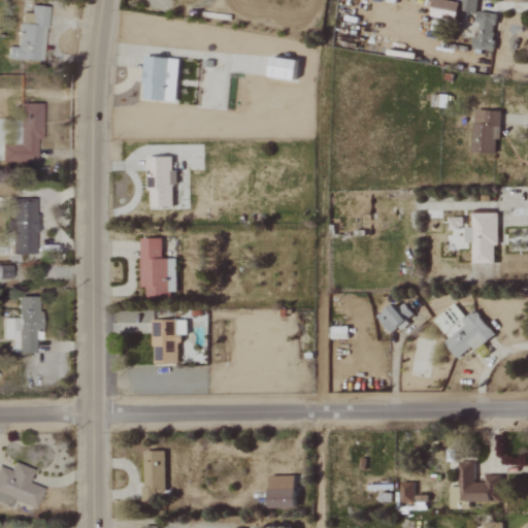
[(458,2),(437,0),(431,0),(430,19),(456,22),(458,2)]
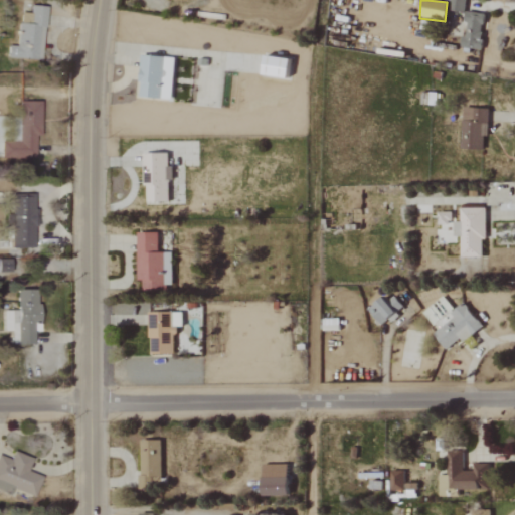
[(464,0),(451,0),(450,11),(463,13),(464,0)]
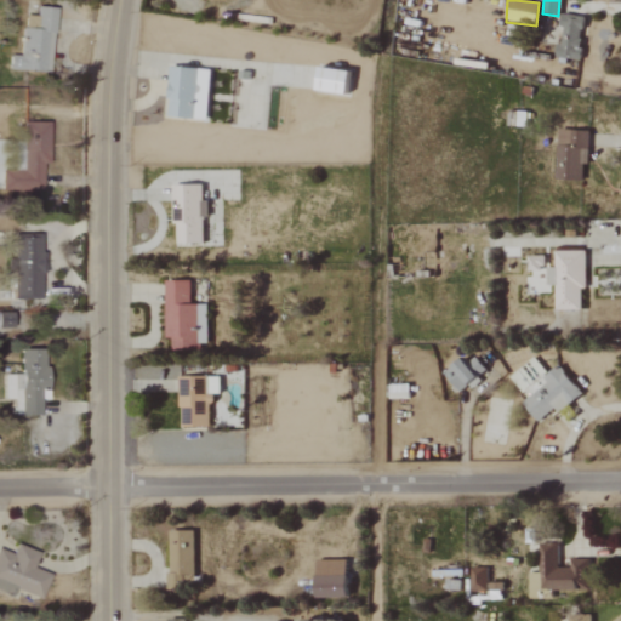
[(49,73),(52,9),(36,7),(34,30),(18,29),(16,70),(49,73)]
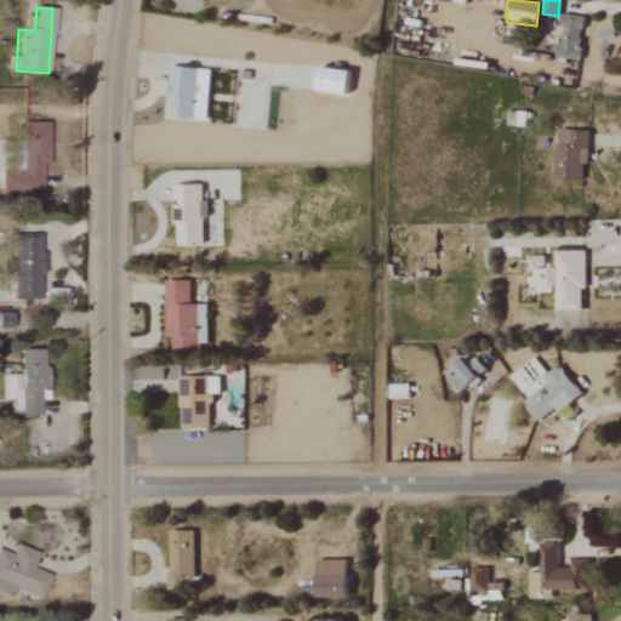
[(582,17),(559,15),(557,27),(559,27),(556,58),(579,61),(582,17)]
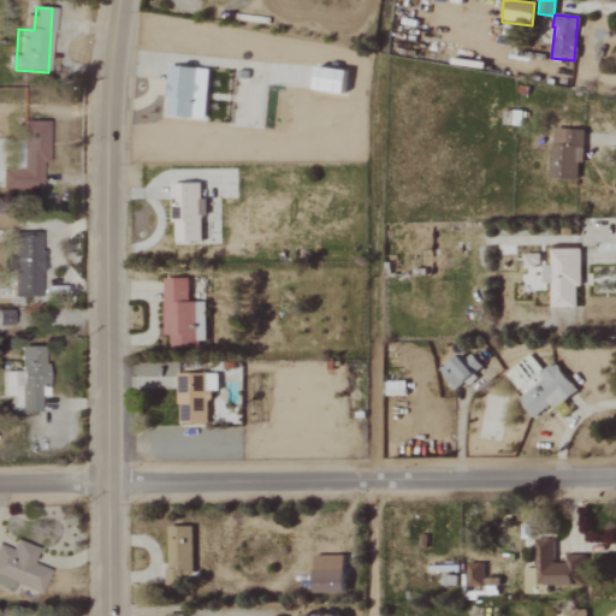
[(341,95),(344,72),(314,66),(311,89),(341,95)]
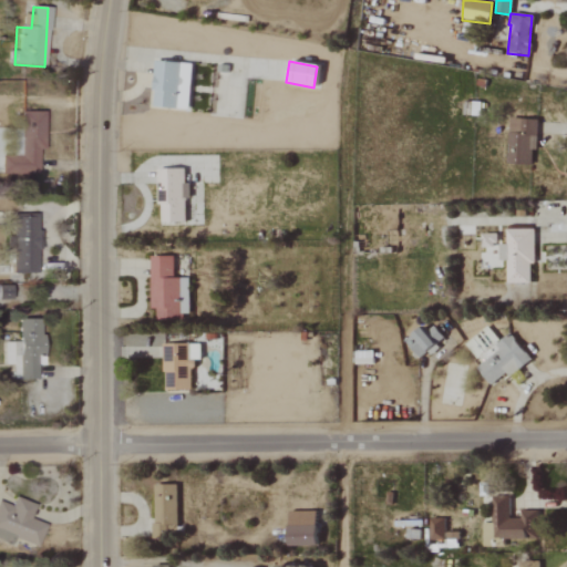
[(188,110),(191,64),(154,62),(152,109),(188,110)]
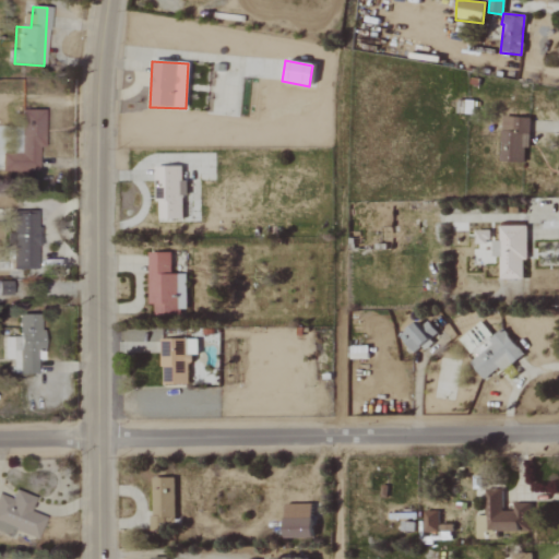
[(0,171),(39,173),(40,110),(18,110),(16,155),(0,154),(0,171)]
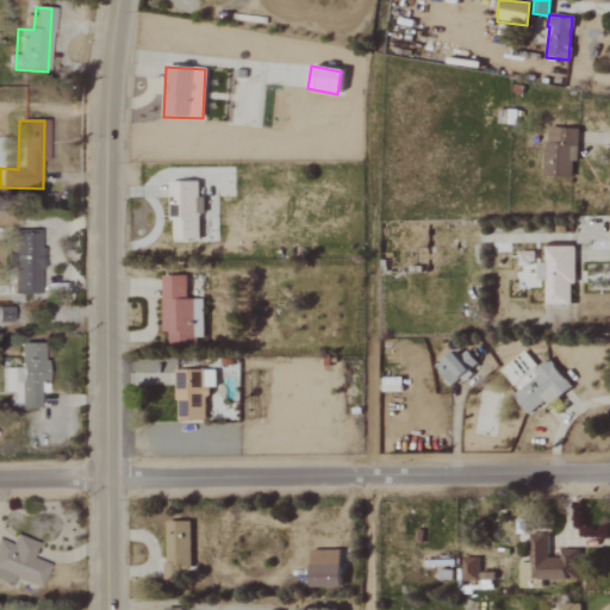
[(545,178),(571,178),(571,162),(576,162),(577,129),(547,128),(545,178)]
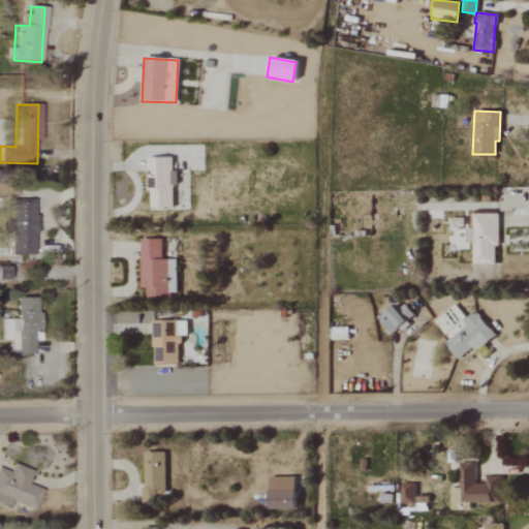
[(172,208),(172,185),(176,185),(176,172),(172,172),(172,157),(147,157),(147,208),(172,208)]
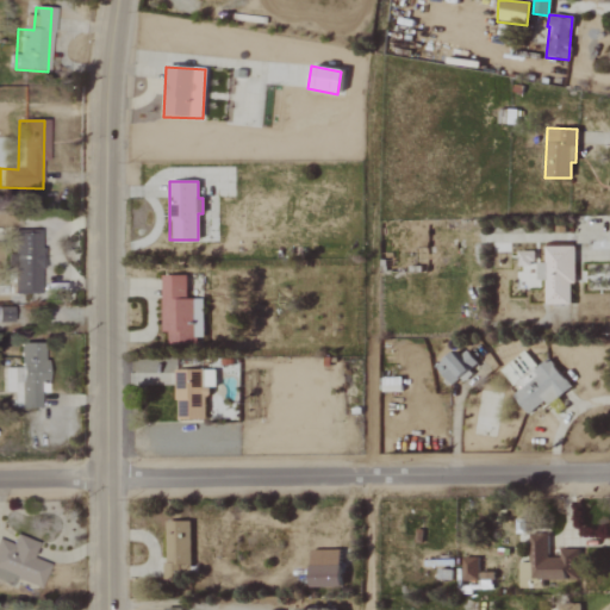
[(11,294),(41,294),(41,231),(11,231),(11,294)]
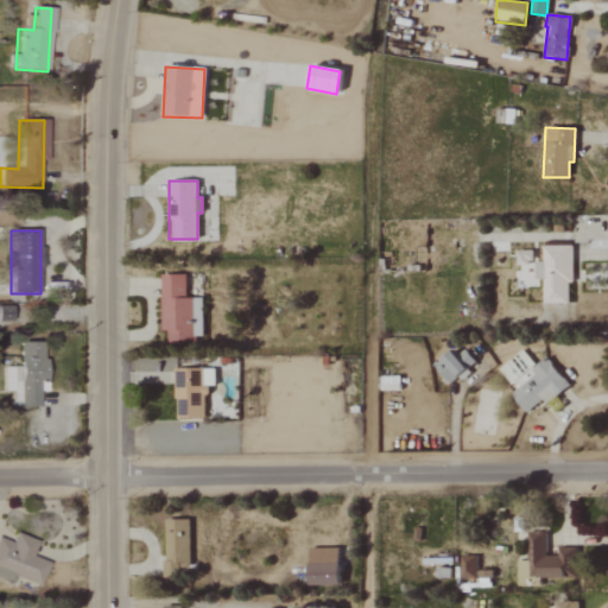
[(571,246),(542,246),(542,263),(532,263),(532,251),(515,251),(515,267),(533,267),(533,285),(540,285),(540,304),(567,304),(567,284),(571,284),(571,246)]
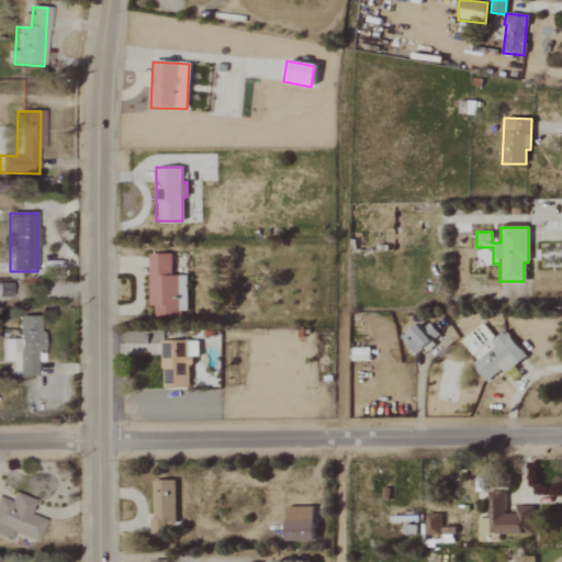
[(187,315),(187,276),(171,276),(171,254),(148,255),(148,306),(154,306),(154,316),(187,315)]
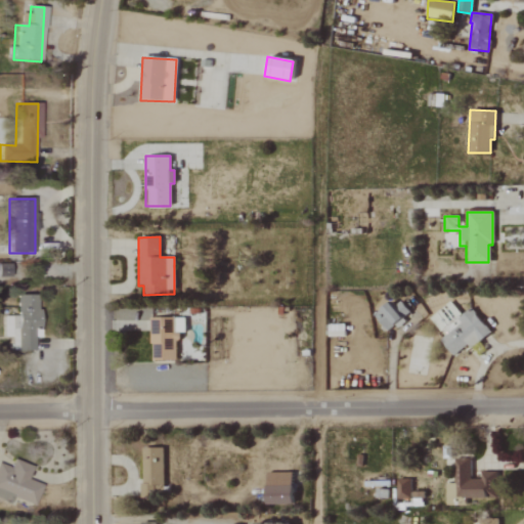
[(375,313),(385,331),(409,316),(399,299),(375,313)]
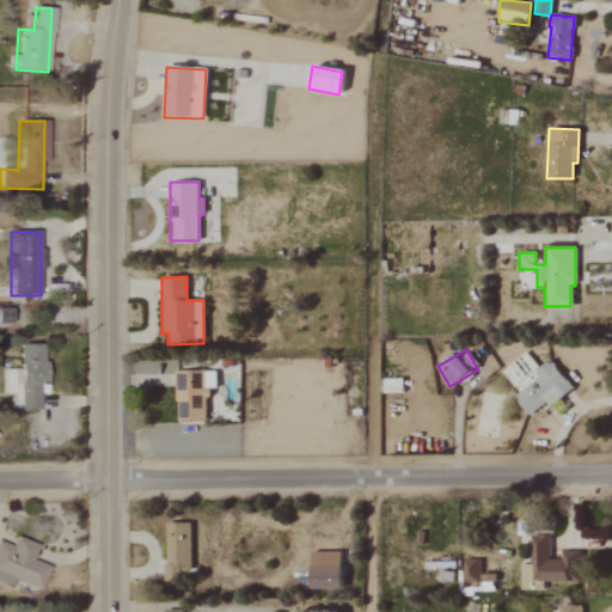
[(528,416),(544,403),(549,409),(573,389),(551,363),(512,397),(528,416)]
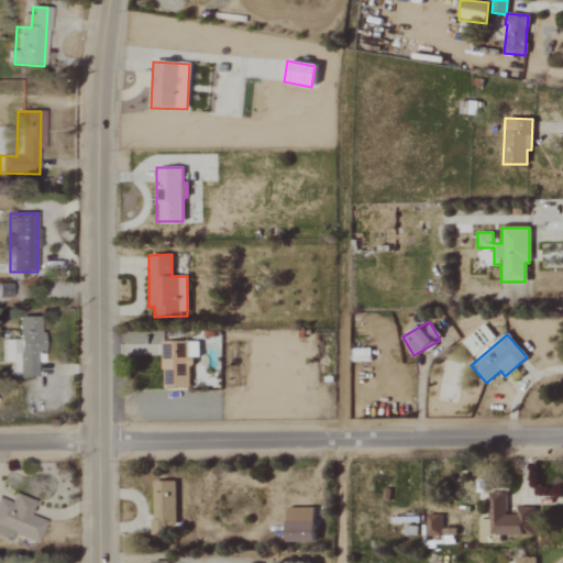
[(189,387),(190,357),(198,357),(198,342),(162,341),(161,387),(189,387)]
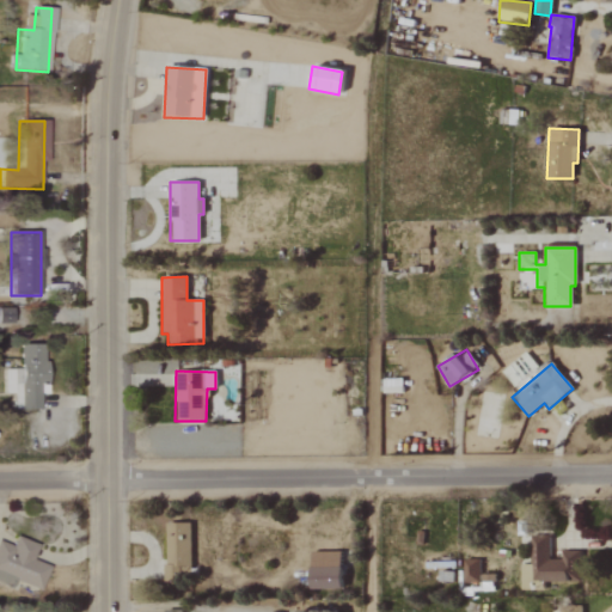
[(189,522),(164,522),(165,581),(172,581),(172,567),(190,565),(189,522)]
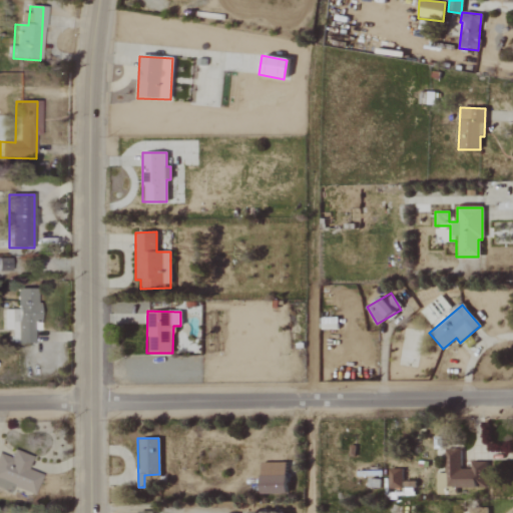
[(0,454),(0,488),(8,492),(10,487),(32,494),(39,474),(25,469),(30,456),(11,450),(8,458),(0,454)]
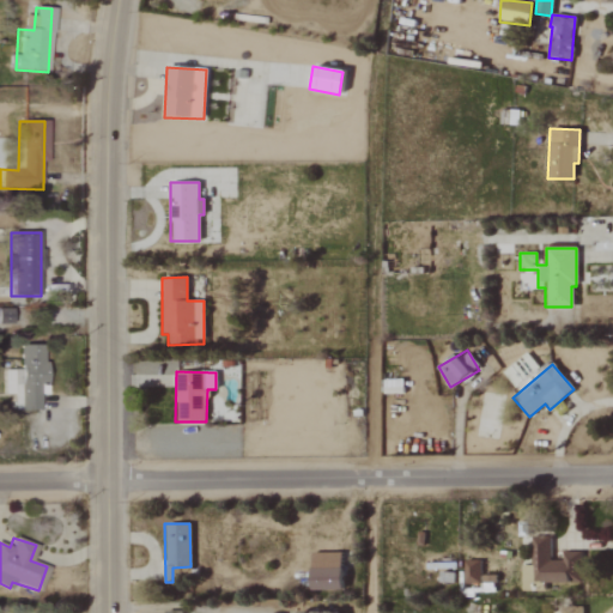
[(580,551),(560,551),(560,559),(550,559),(550,538),(532,539),(532,582),(580,582),(580,551)]
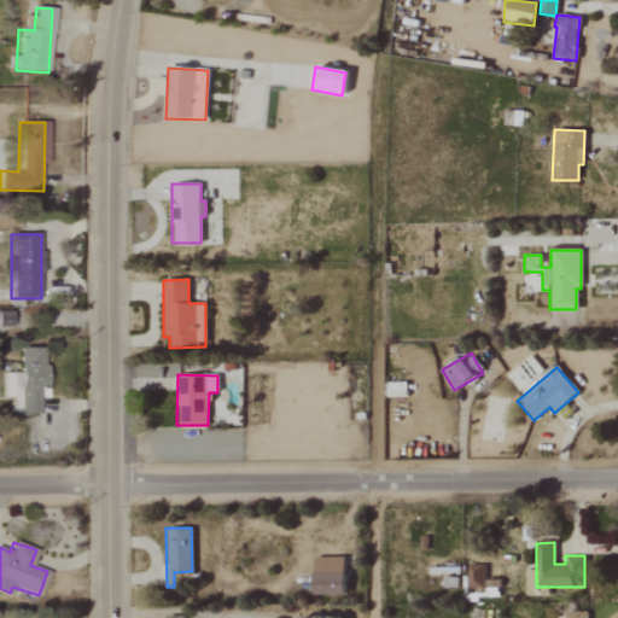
[(313,594),(344,594),(343,557),(312,557),(313,594)]
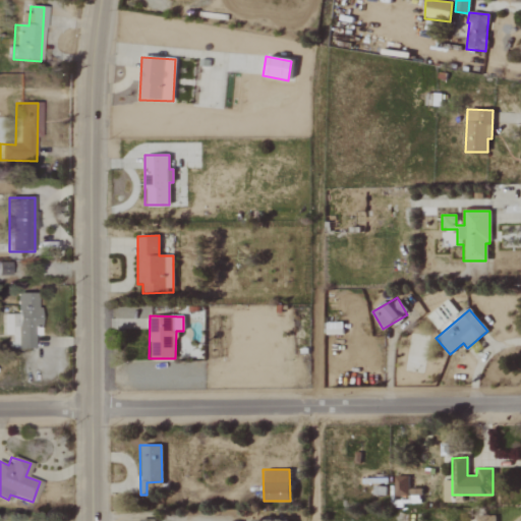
[(394,496),(421,496),(421,488),(408,488),(408,475),(394,475),(394,496)]
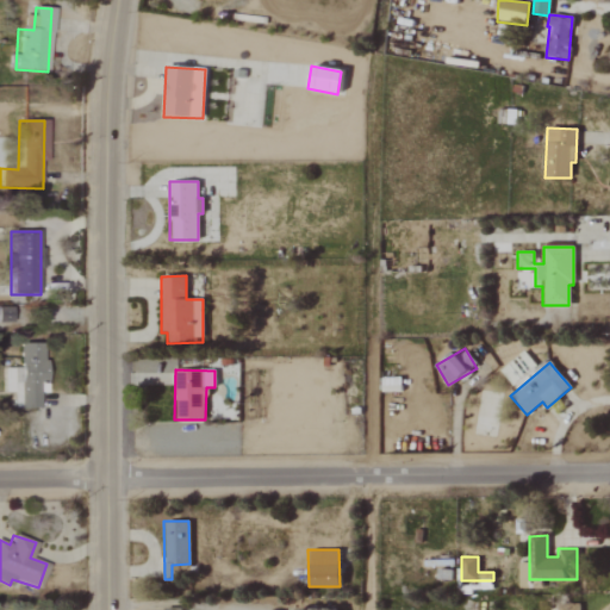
[(540,587),(540,579),(529,579),(528,561),(517,562),(518,589),(540,587)]
